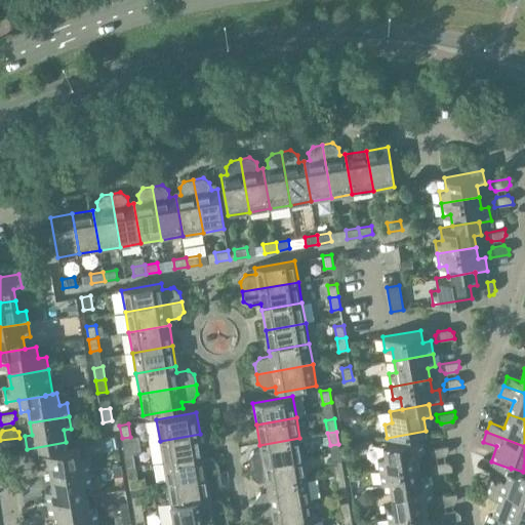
[(160,441),(163,461),(203,454),(200,434),(160,441)]
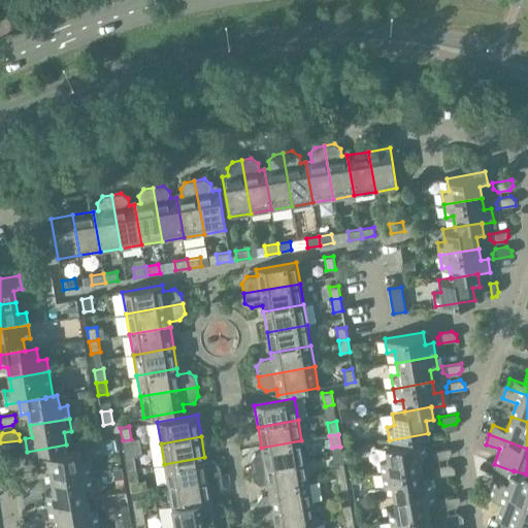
[(251,461),(252,470),(305,461),(301,440),(261,448),(262,453),(255,454),(251,461)]
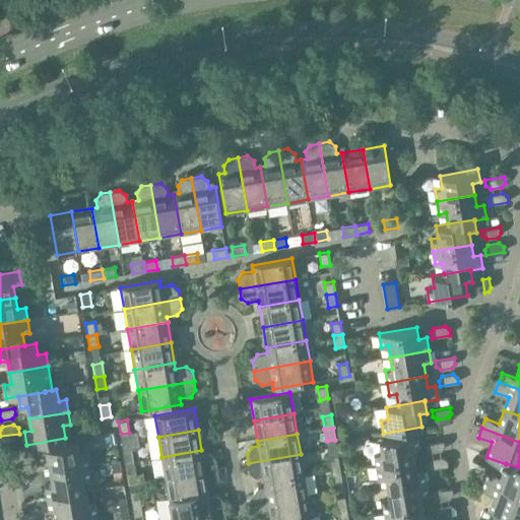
[(375,453),(377,466),(414,459),(412,448),(419,447),(417,434),(380,440),(382,452),(375,453)]
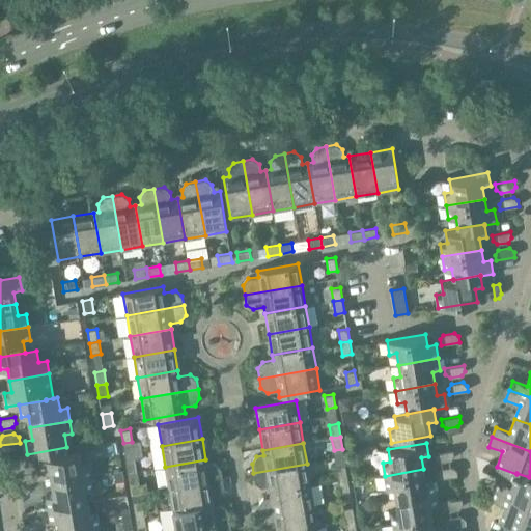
[(454,456),(453,450),(434,453),(435,459),(440,463),(451,460),(454,456)]
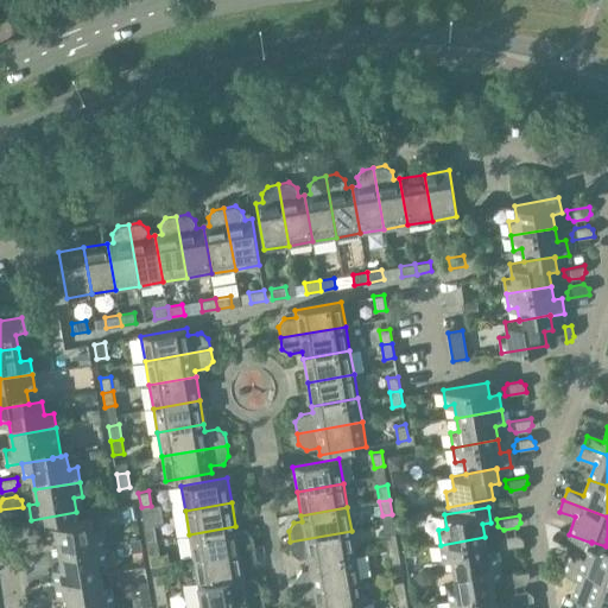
[(57,539),(59,552),(105,544),(102,530),(94,531),(92,517),(46,525),(49,540),(57,539)]
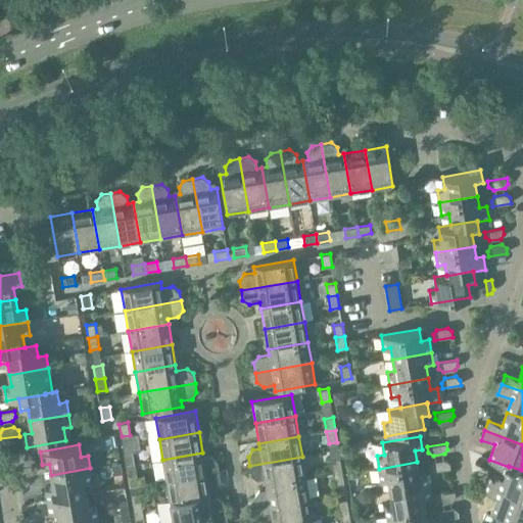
[(124,453),(126,466),(135,464),(133,452),(124,453)]
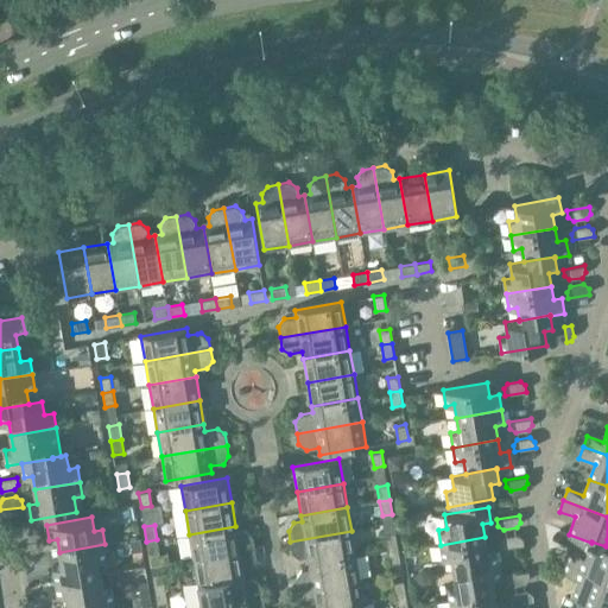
[(189,534),(194,558),(254,548),(253,537),(245,531),(236,532),(235,526),(189,534)]
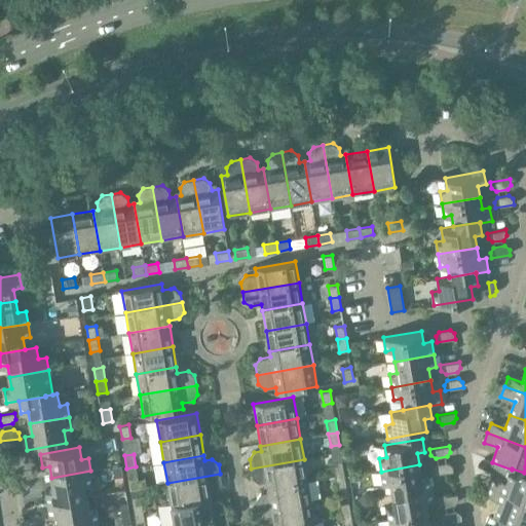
[(266,482),(267,487),(307,480),(304,459),(251,468),(253,478),(259,483),(266,482)]
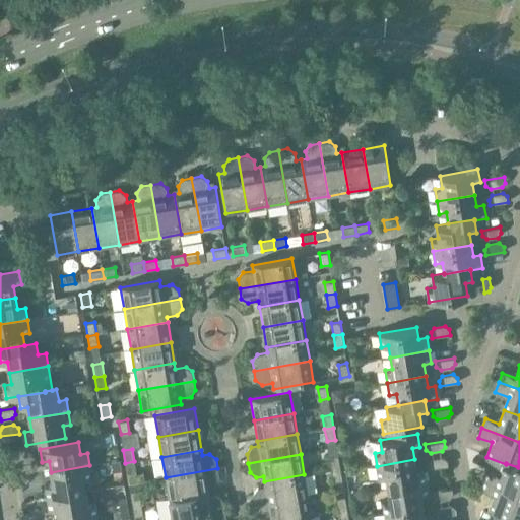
[(329,457),(331,469),(340,468),(338,456),(329,457)]
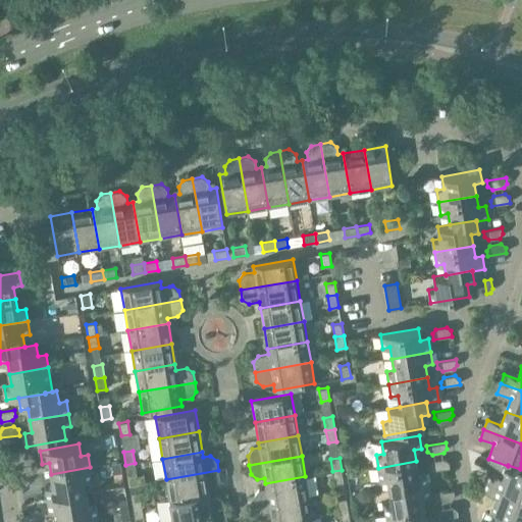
[(450,468),(449,462),(445,459),(433,461),(430,466),(431,471),(450,468)]
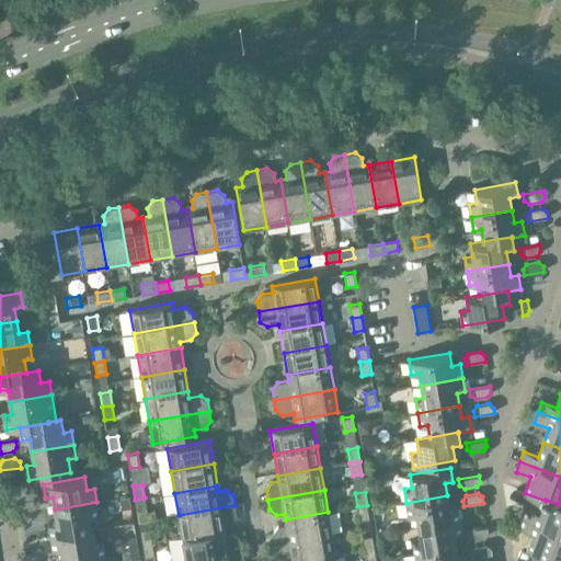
[(416,515),(419,527),(459,519),(457,506),(449,507),(447,495),(407,503),(409,516),(416,515)]
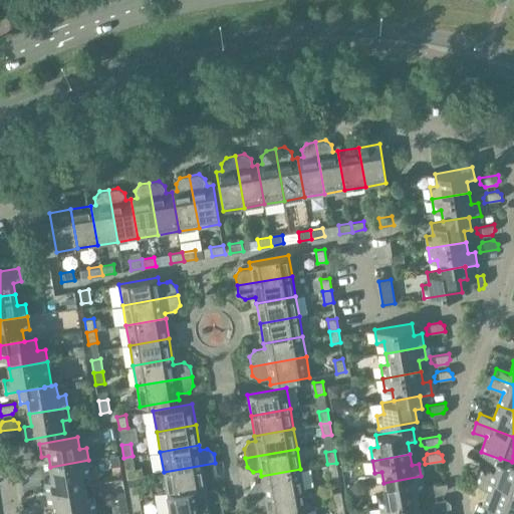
[(17,460),(18,465),(22,468),(33,467),(36,462),(35,456),(17,460)]
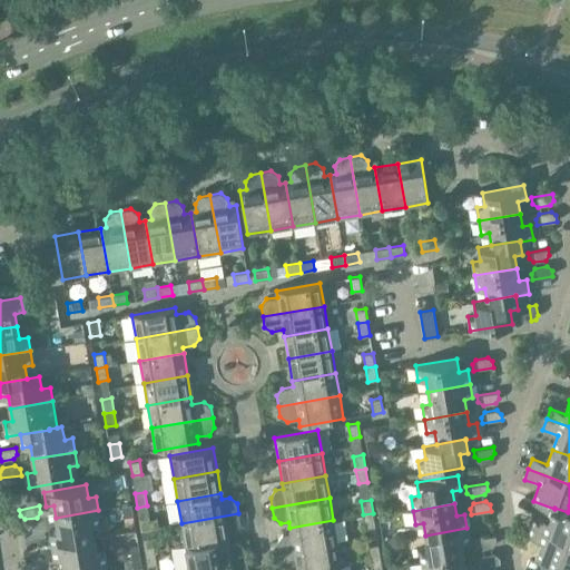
[(147,505),(137,508),(140,521),(149,519),(147,505)]
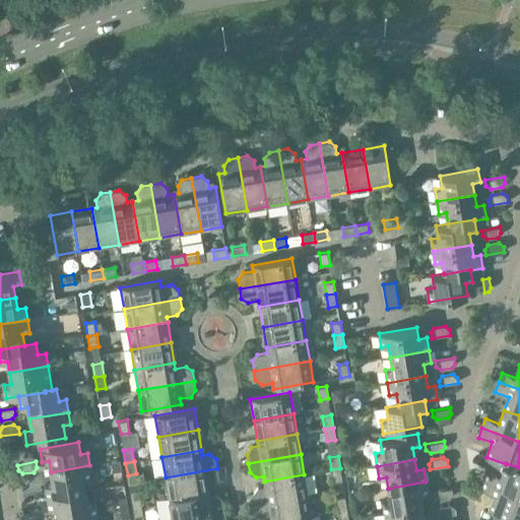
[(488,471),(484,480),(519,494),(519,466),(518,466),(518,467),(506,463),(506,464),(501,476),(488,471)]
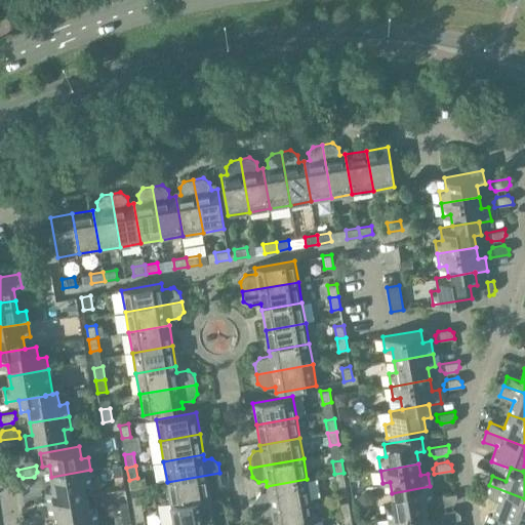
[(46,489),(48,502),(87,495),(85,484),(92,483),(90,470),(51,477),(53,488),(46,489)]
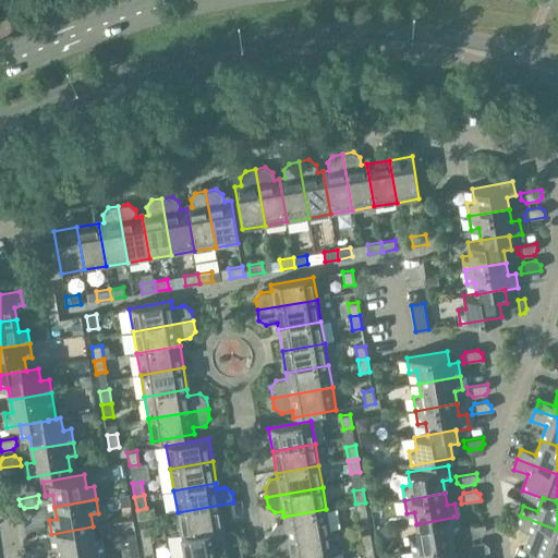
[(178,512),(181,534),(223,526),(222,521),(230,520),(235,512),(233,502),(178,512)]
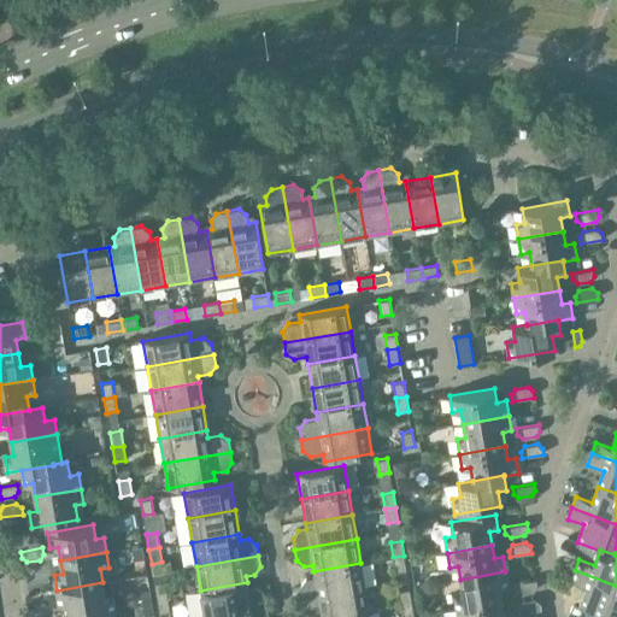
[(404,556),(393,557),(395,573),(406,571),(404,556)]
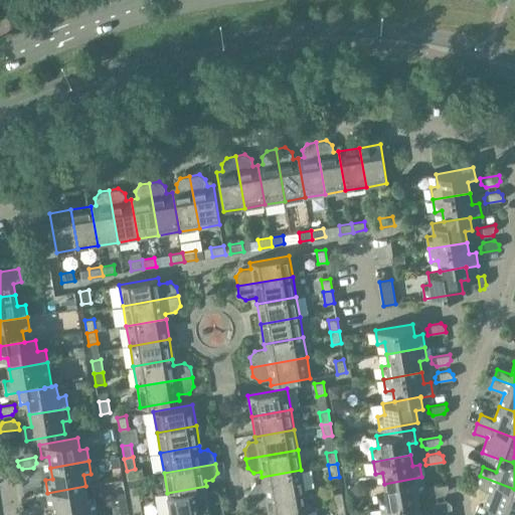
[(250,490),(252,499),(305,490),(301,470),(262,477),(263,482),(255,483),(250,490)]
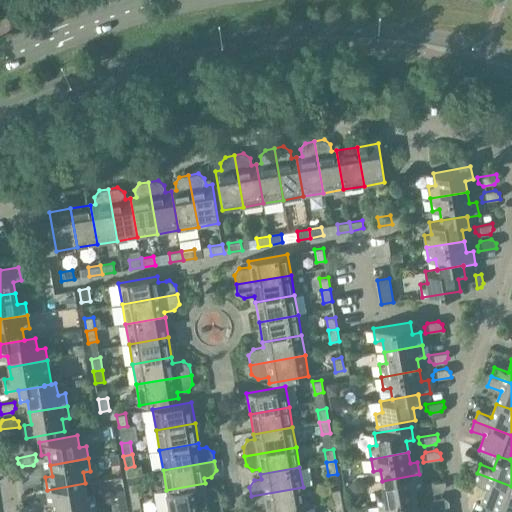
[(511,511),(511,486),(477,473),(473,483),(486,487),(481,501),(502,509),(501,511),(511,511)]
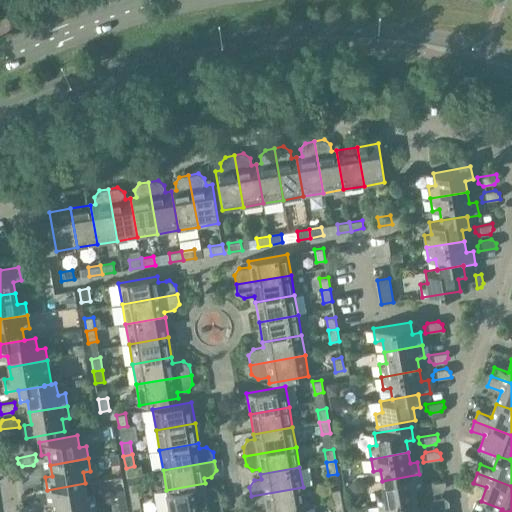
[(376,494),(379,506),(417,499),(415,488),(422,487),(419,474),(382,481),(384,492),(376,494)]
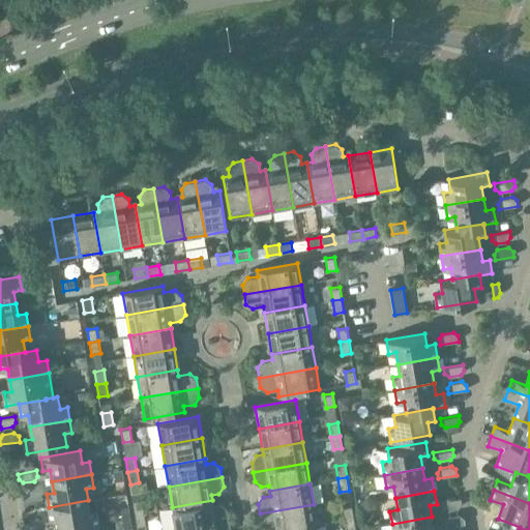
[(462,504),(461,498),(442,501),(442,507),(447,510),(459,508),(462,504)]
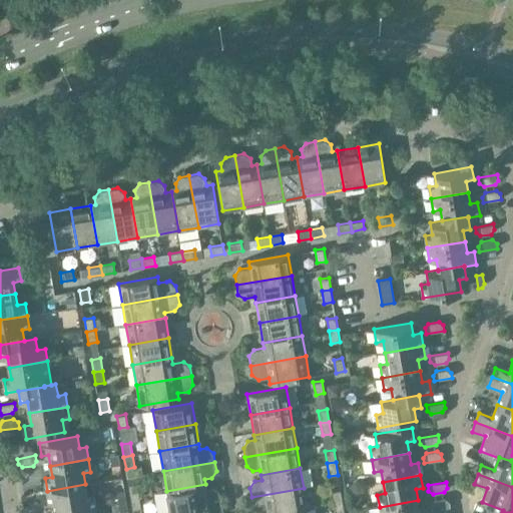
[(128,484),(130,497),(139,495),(137,483),(128,484)]
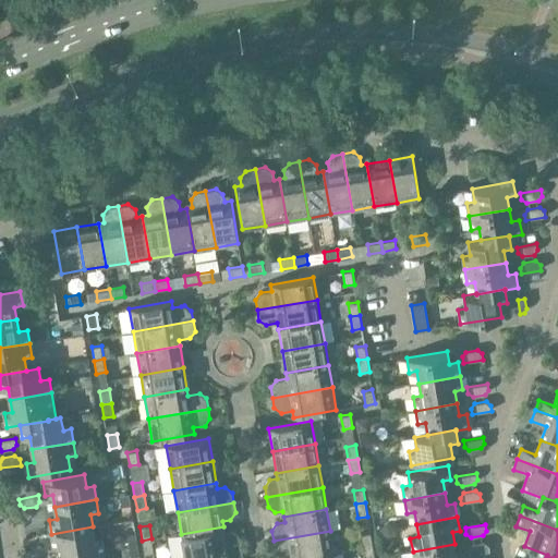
[(61,546),(62,557),(63,557),(105,550),(102,537),(95,538),(93,526),(51,534),(53,547),(61,546)]
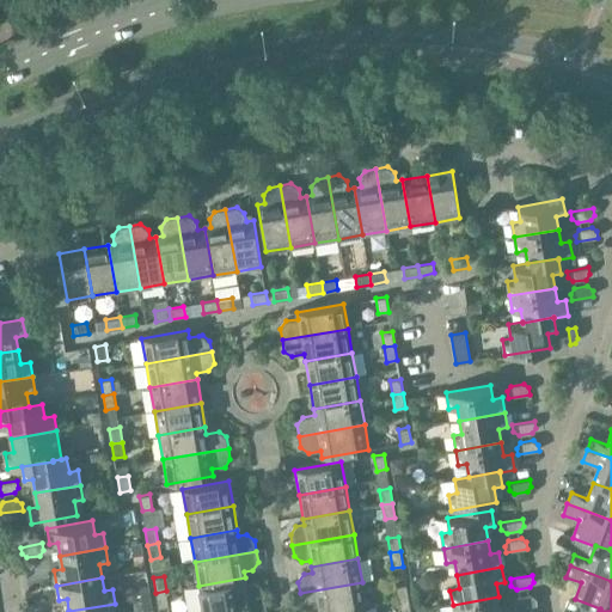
[(199,586),(203,610),(264,599),(263,588),(255,582),(246,583),(245,577),(199,586)]
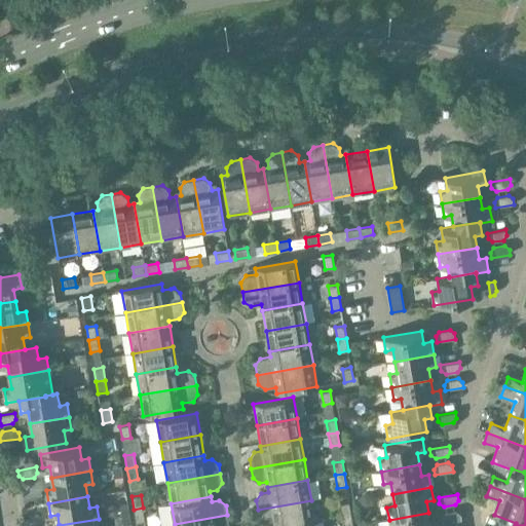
[(273,523),(273,525),(285,525),(314,521),(311,500),(258,510),(260,519),(266,524),(273,523)]
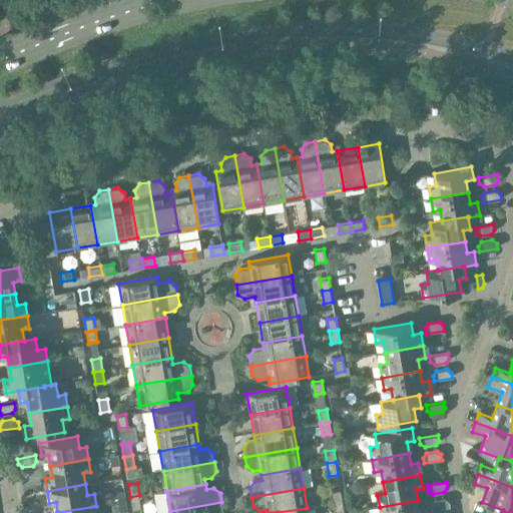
[(332,491),(334,504),(343,502),(341,490),(332,491)]
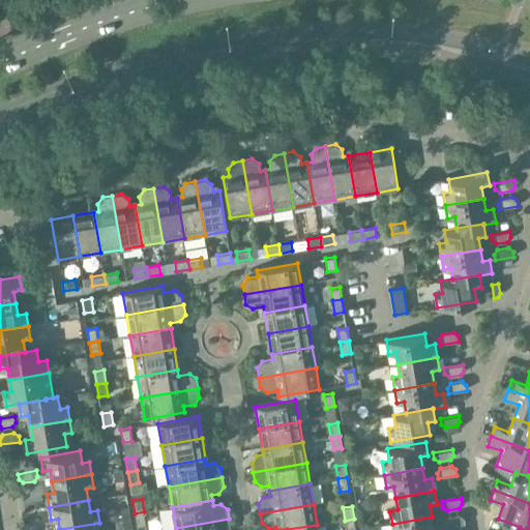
[(144,511),(135,513),(137,526),(146,525),(144,511)]
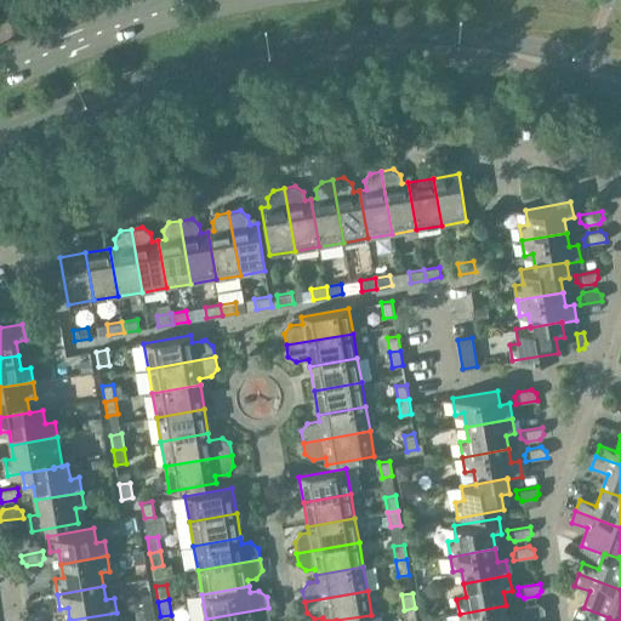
[(545,614),(543,607),(539,603),(525,605),(522,610),(523,617),(545,614)]
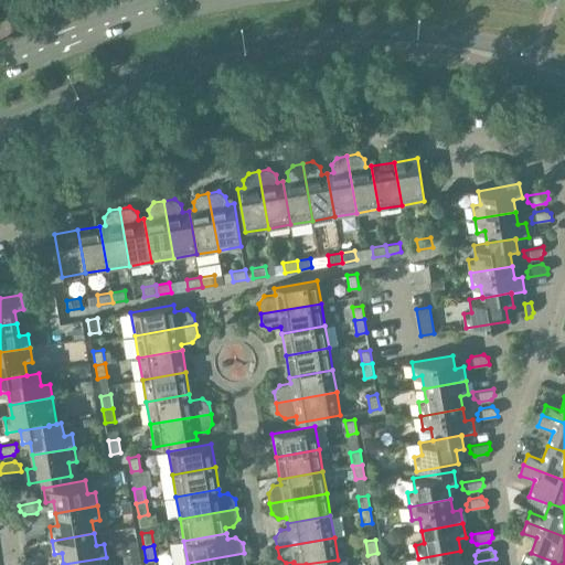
[(470,564),(470,562),(461,563),(460,551),(418,558),(418,564),(470,564)]
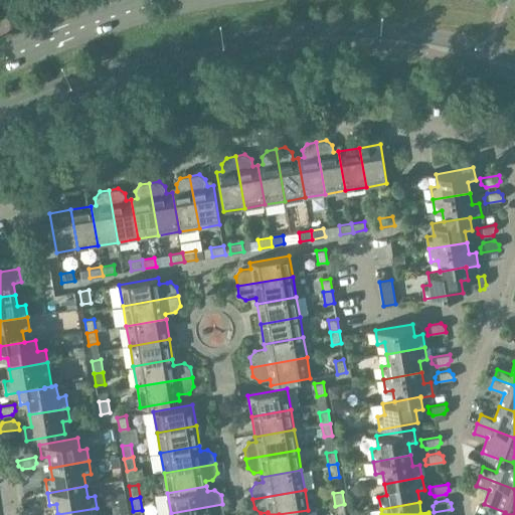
[(171,513),(170,514),(222,514),(224,513),(222,504),(171,513)]
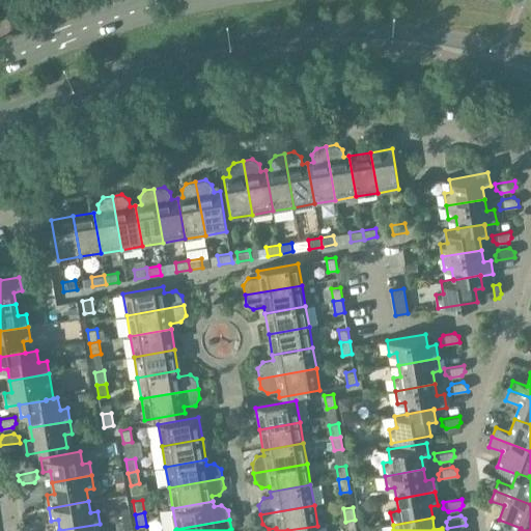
[(356,530),(355,520),(345,522),(346,530),(356,530)]
